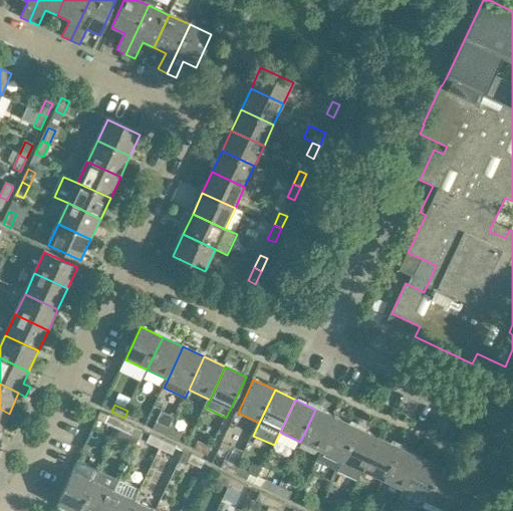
[(0,432),(9,414),(0,409),(0,432)]
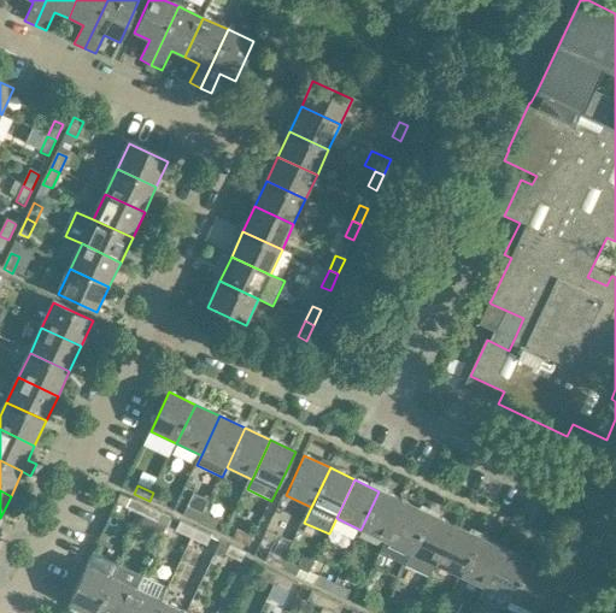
[(386,542),(404,502),(379,491),(361,530),(386,542)]
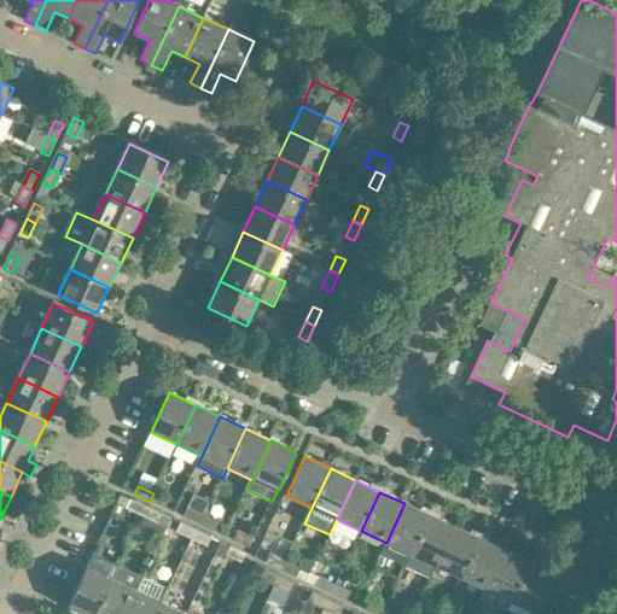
[(169,501),(153,493),(150,502),(166,509),(169,501)]
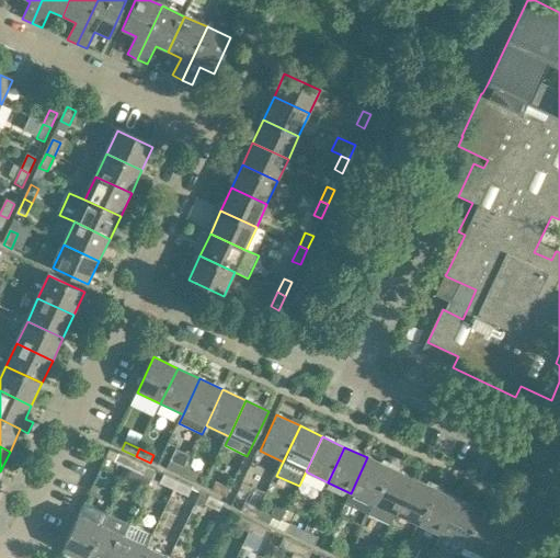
[(128,469),(133,462),(118,455),(115,463),(128,469)]
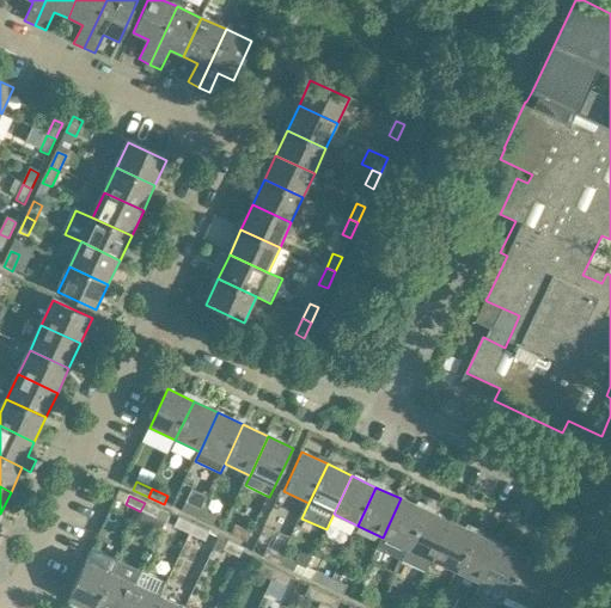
[(383,538),(377,551),(401,562),(426,510),(401,498),(383,538)]
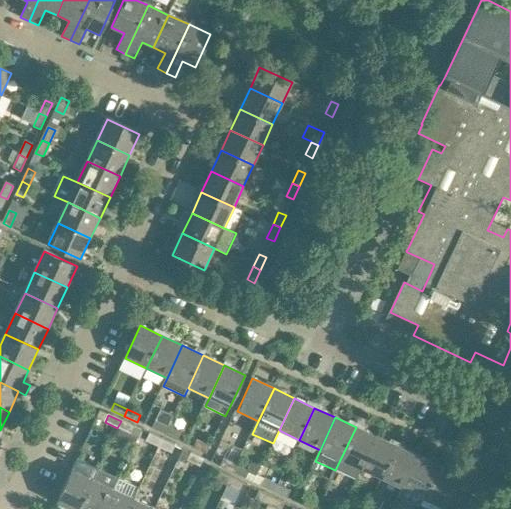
[(131,435),(134,428),(121,421),(117,428),(131,435)]
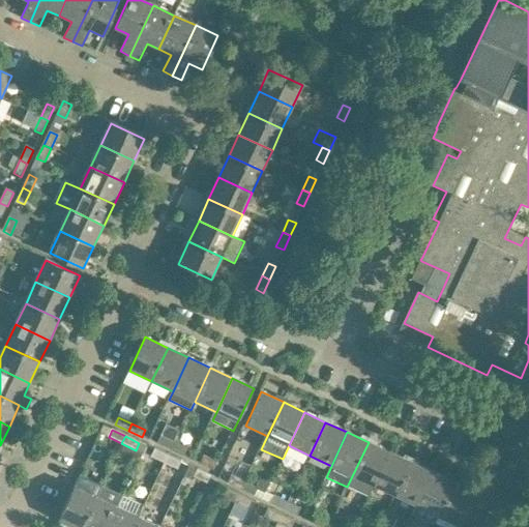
[(162,437),(157,445),(171,451),(175,443),(162,437)]
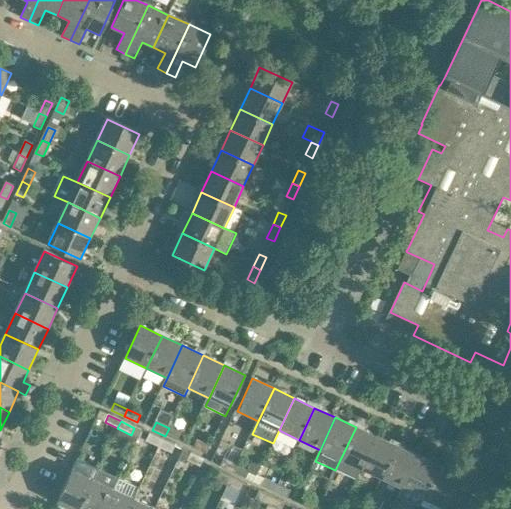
[(361,469),(377,437),(356,427),(335,470),(334,472),(355,482),(361,469)]
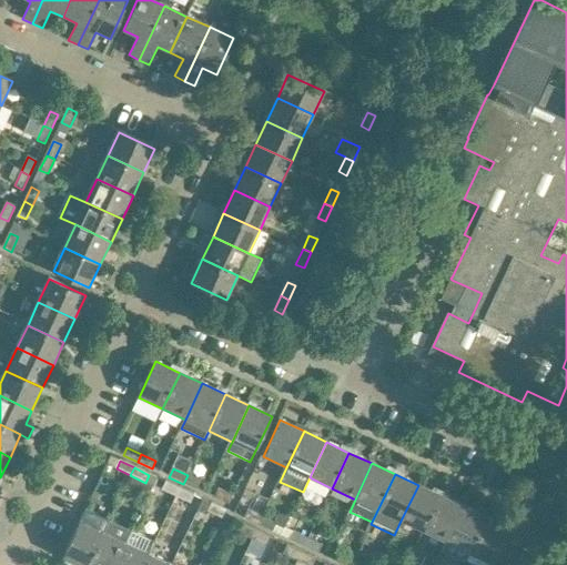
[(202,482),(188,475),(183,484),(198,491),(202,482)]
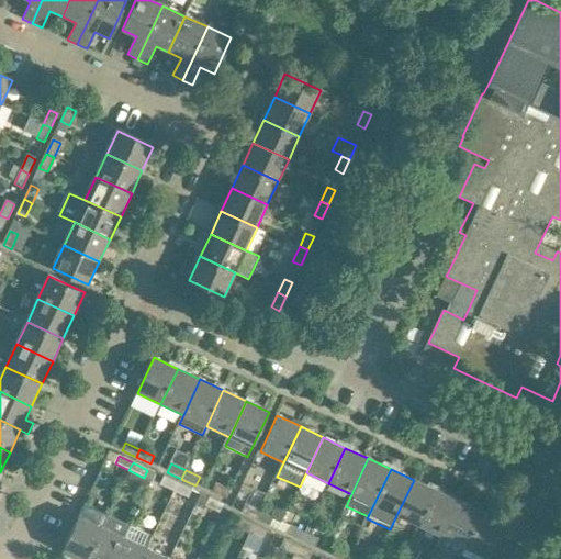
[(175,492),(178,484),(164,478),(160,485),(175,492)]
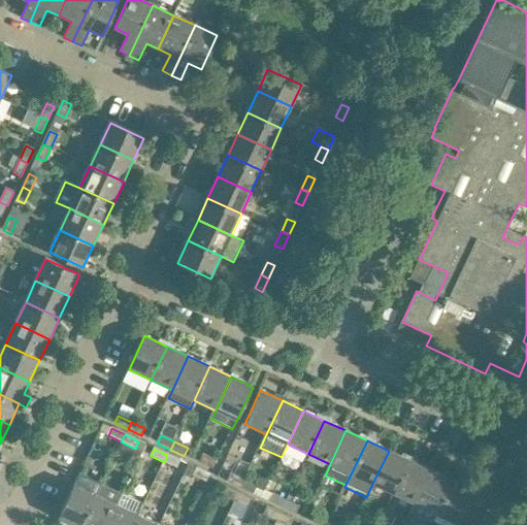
[(394,494),(409,461),(389,451),(372,484),(394,494)]
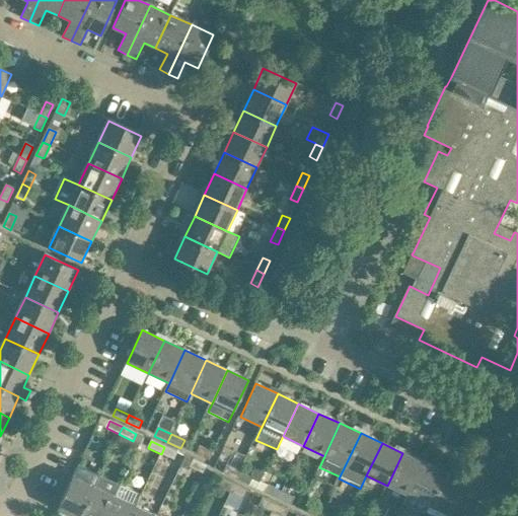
[(174,460),(177,453),(164,447),(161,454),(174,460)]
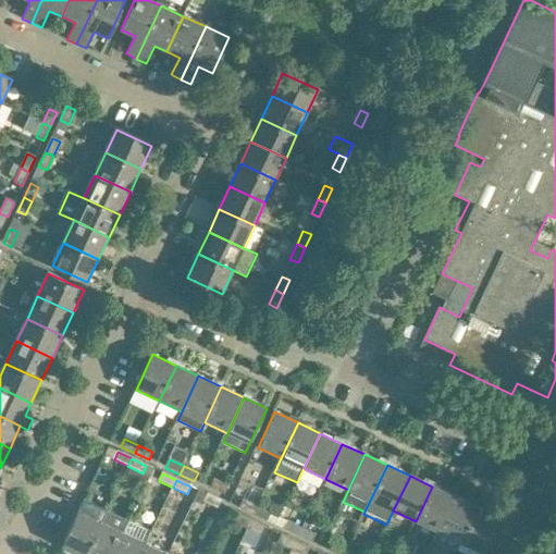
[(225,495),(229,488),(214,481),(211,489),(225,495)]
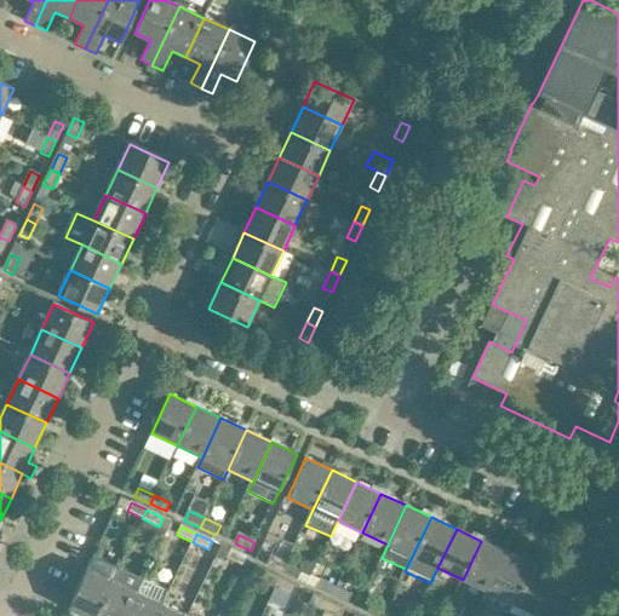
[(488,592),(506,552),(481,541),(463,580),(488,592)]
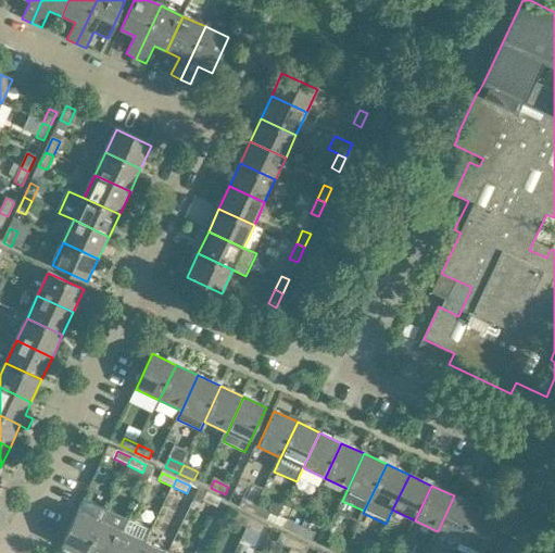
[(218,507),(223,500),(199,489),(194,500),(203,503),(204,501),(218,507)]
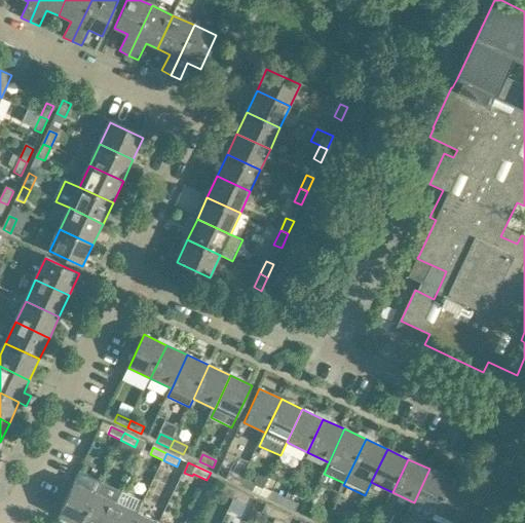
[(435,513),(451,479),(429,469),(414,502),(435,513)]
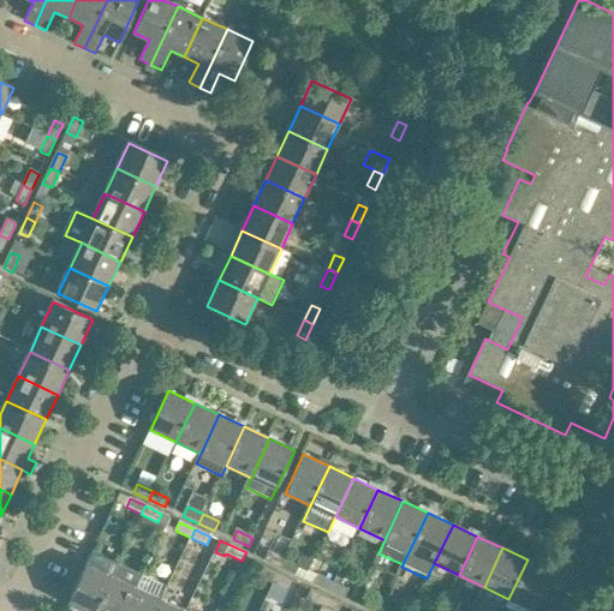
[(279,569),(284,559),(268,552),(264,562),(279,569)]
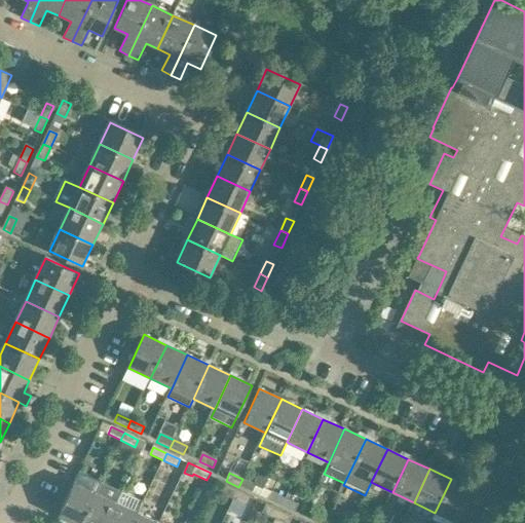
[(256,486),(242,479),(238,487),(253,493),(256,486)]
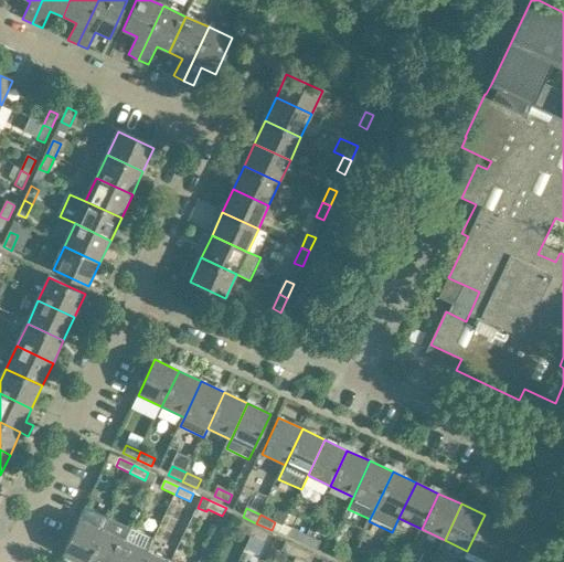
[(490,561),(508,526),(485,515),(467,551),(488,561),(490,561)]
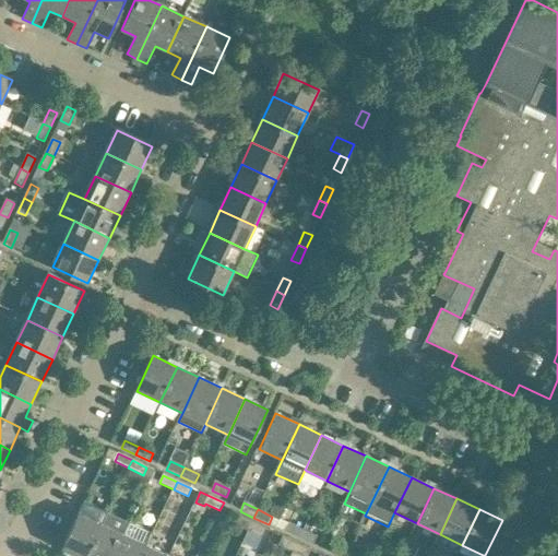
[(86,555),(102,524),(79,513),(62,549),(75,555),(86,555)]
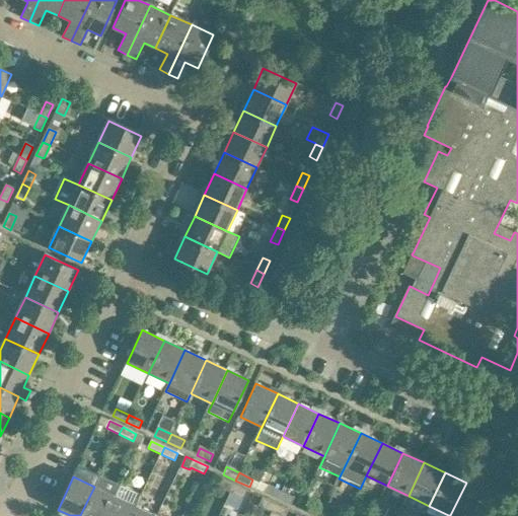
[(229,493),(233,486),(221,480),(217,487),(229,493)]
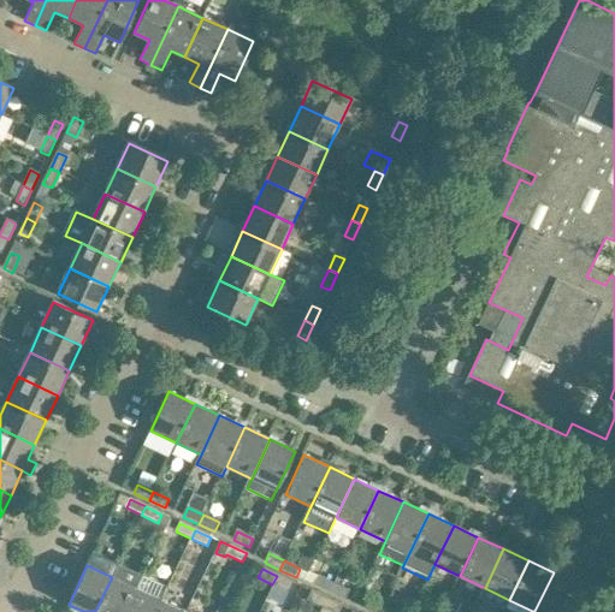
[(288,592),(293,583),(277,576),(272,584),(288,592)]
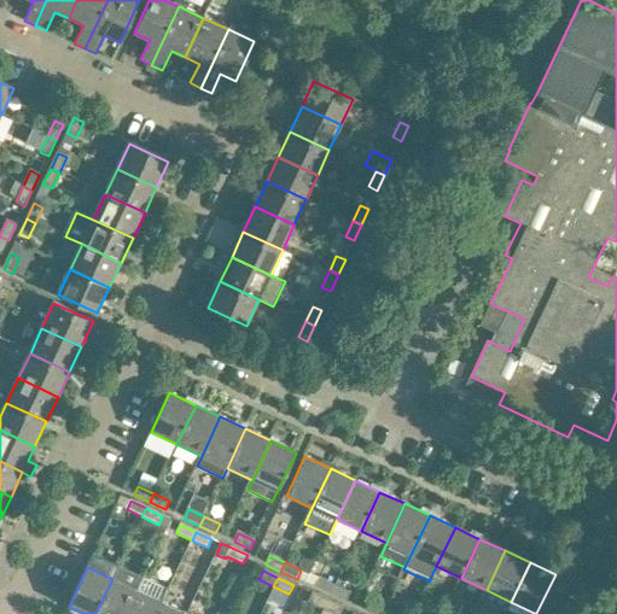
[(126,613),(138,591),(112,579),(95,613),(126,613)]
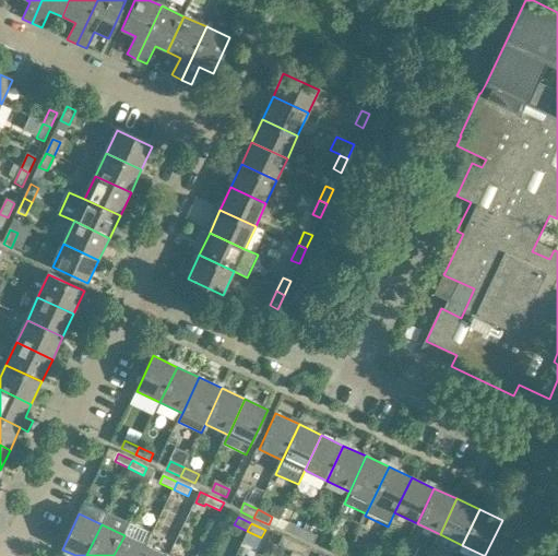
[(142,555),(147,545),(152,535),(129,524),(125,535),(114,555),(142,555)]
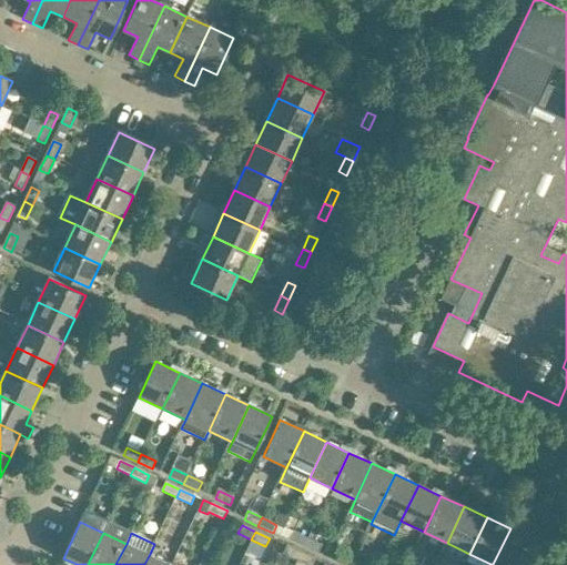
[(304,547),(307,540),(293,533),(290,541),(304,547)]
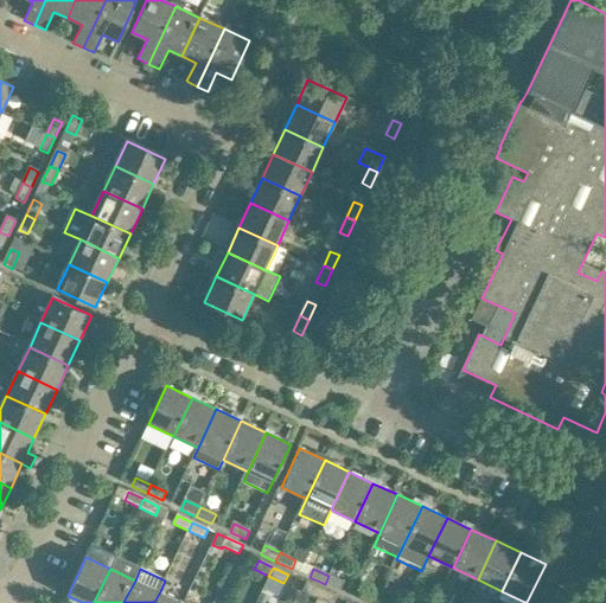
[(344,583),(329,576),(325,584),(340,591),(344,583)]
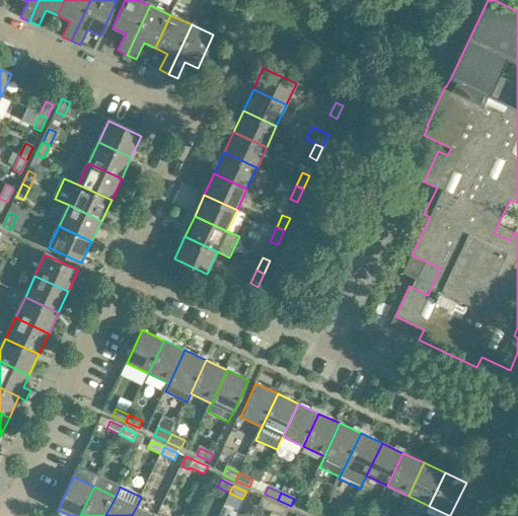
[(272,513),(275,505),(262,499),(259,506),(272,513)]
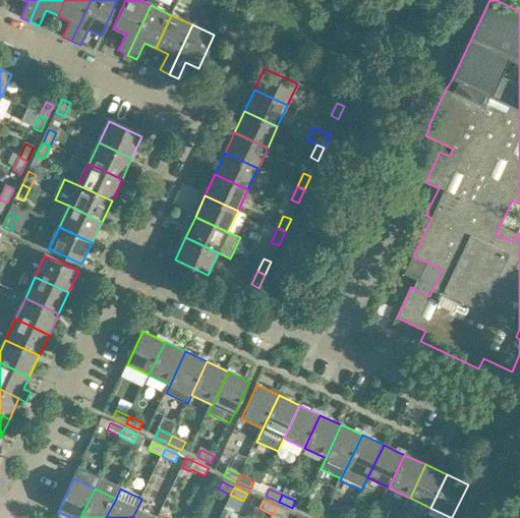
[(287,517),(289,513),(276,507),(273,515),(278,517),(287,517)]
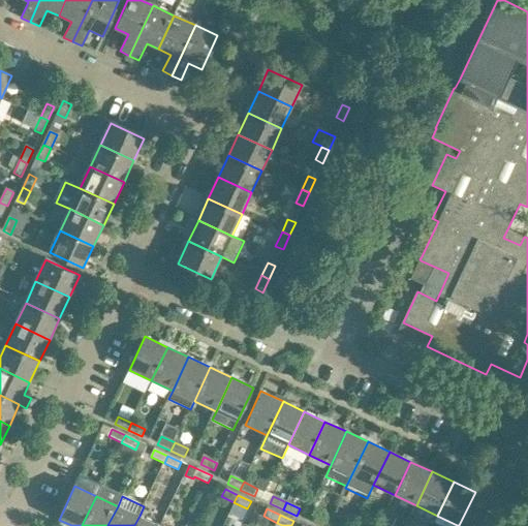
[(158,525),(140,516),(134,525),(158,525)]
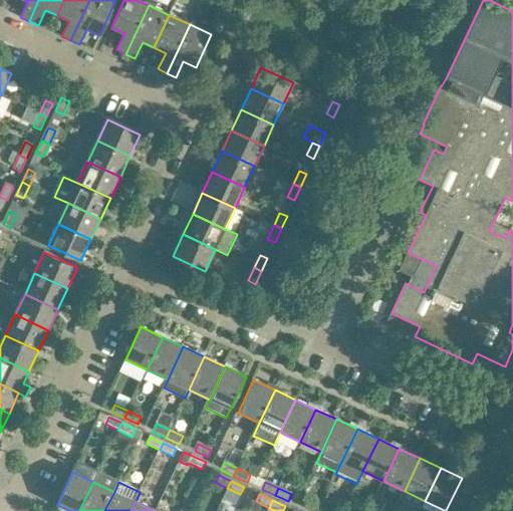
[(318,510),(320,508),(307,502),(304,509),(306,510),(318,510)]
